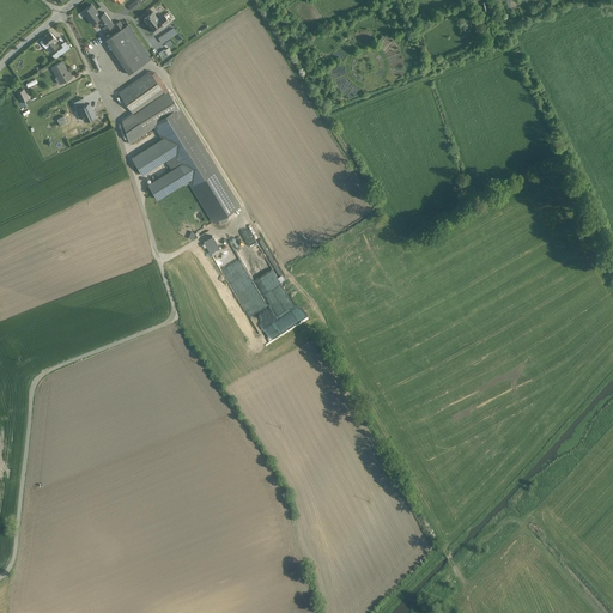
[(135,0),(128,6),(132,11),(139,5),(135,0)]
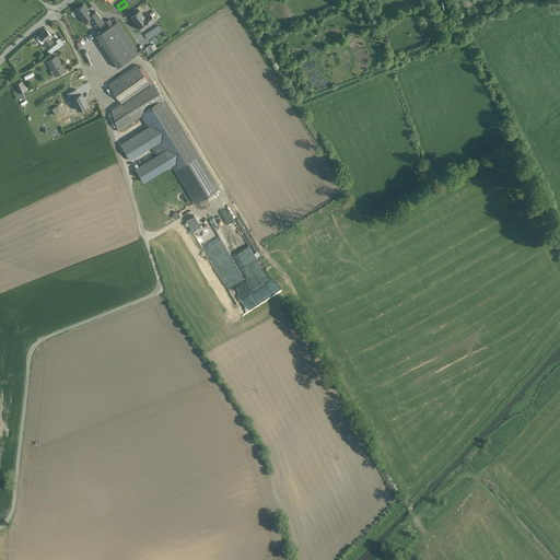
[(92,14),(83,4),(76,10),(84,22),(85,21),(90,25),(93,23),(96,28),(104,22),(95,11),(92,14)]
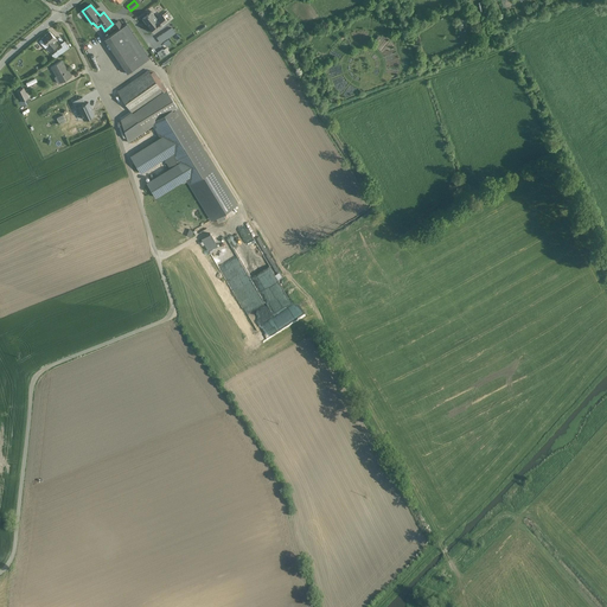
[(148,26),(157,19),(151,12),(142,19),(148,26)]
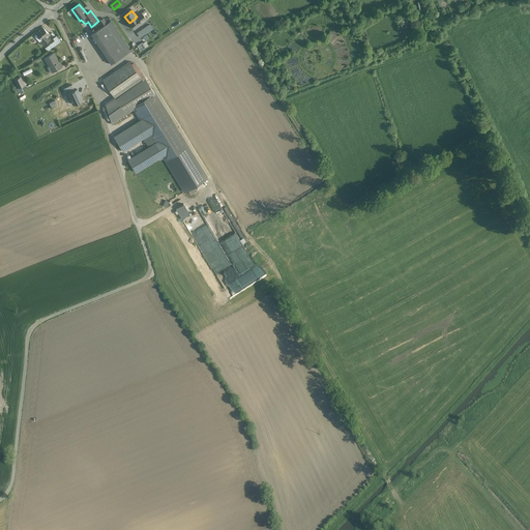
[(137,17),(129,23),(134,29),(142,23),(141,22),(146,19),(145,18),(149,16),(145,10),(137,17)]
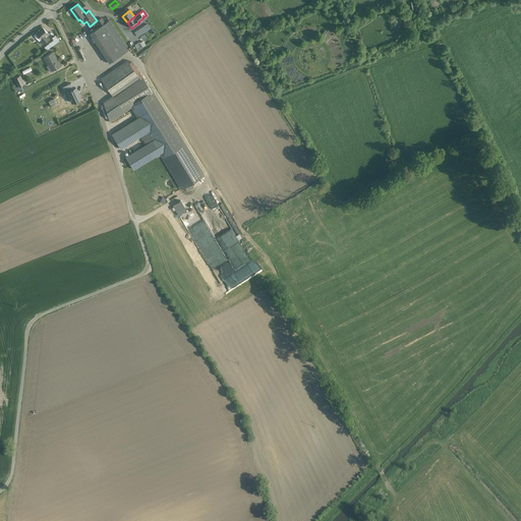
[(122,48),(105,22),(100,25),(90,33),(107,58),(122,48)]
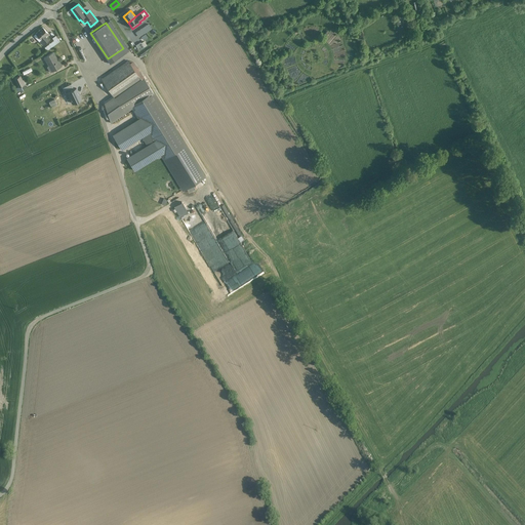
[(148,24),(135,33),(138,37),(143,34),(143,33),(150,28),(148,24)]
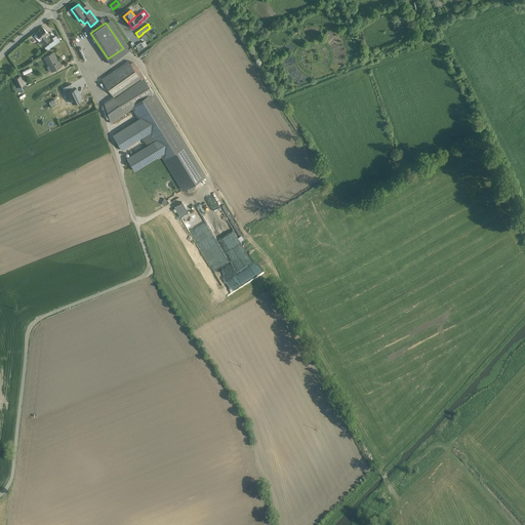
[(42,28),(36,34),(41,40),(42,40),(45,43),(49,40),(45,36),(48,34),(42,28)]
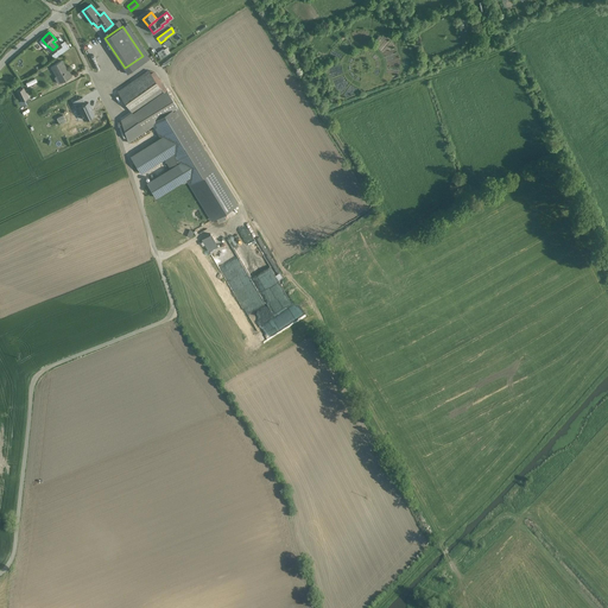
[(166,55),(163,49),(157,52),(160,59),(166,55)]
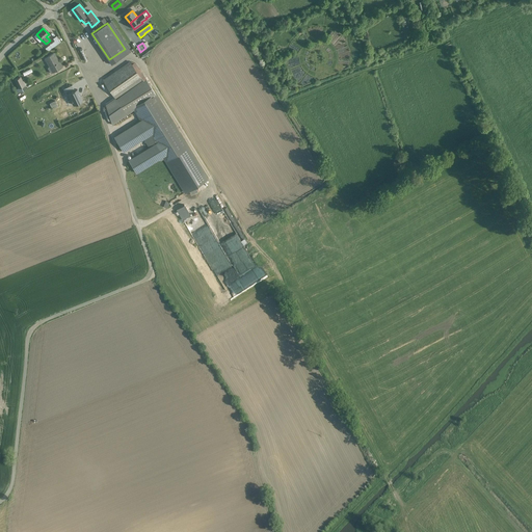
[(54,53),(45,58),(50,68),(52,67),(54,72),(62,67),(60,62),(59,62),(54,53)]
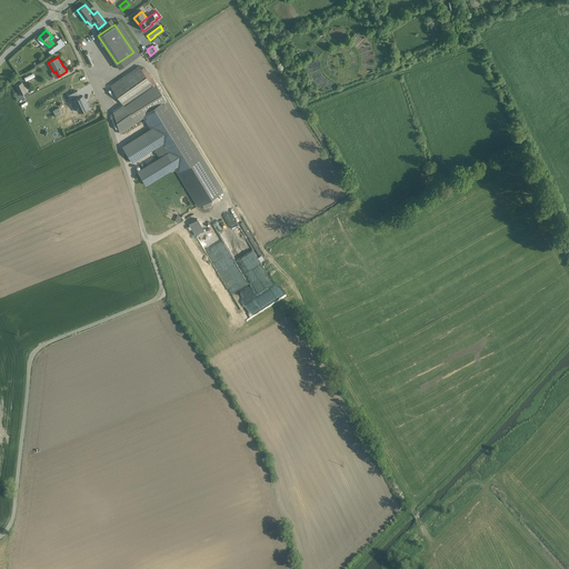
[(139,66),(120,79),(119,77),(109,83),(123,105),(125,106),(152,86),(140,68),(139,66)]
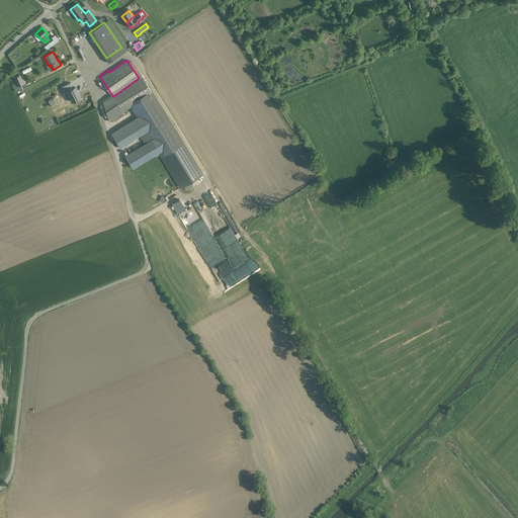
[(183,144),(139,71),(139,72),(131,61),(127,62),(139,78),(113,96),(122,109),(123,108),(132,122),(112,134),(120,147),(141,135),(146,143),(125,155),(134,168),(155,154),(156,156),(160,154),(162,157),(183,144)]
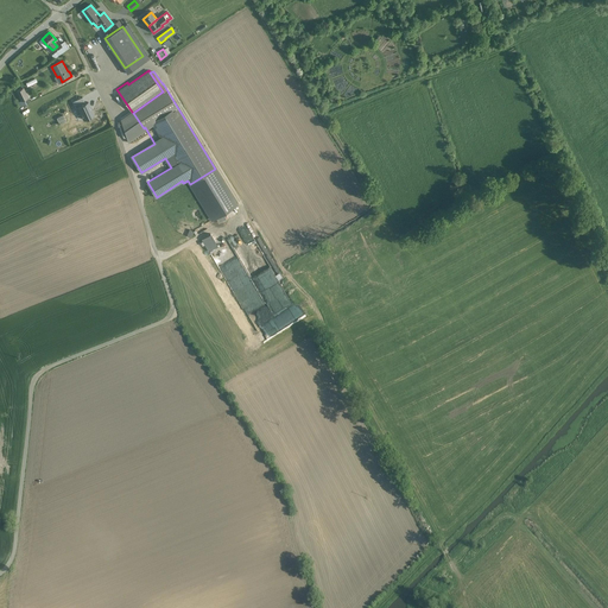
[(17,92),(21,102),(24,101),(29,97),(24,88),(17,92)]
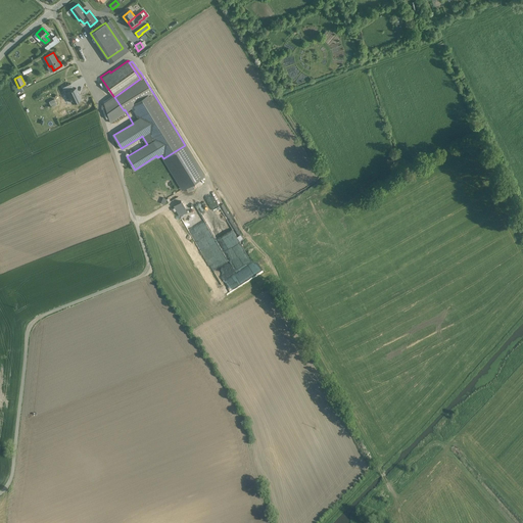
[(70,83),(62,87),(65,93),(66,92),(72,103),(82,99),(76,87),(74,89),(70,83)]
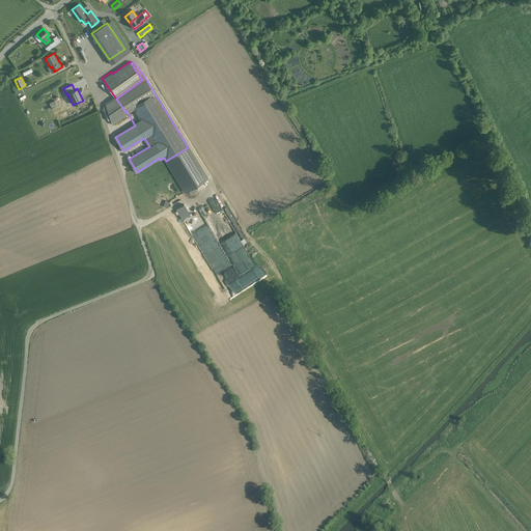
[(106,104),(111,122),(126,112),(116,99),(115,98),(106,104)]
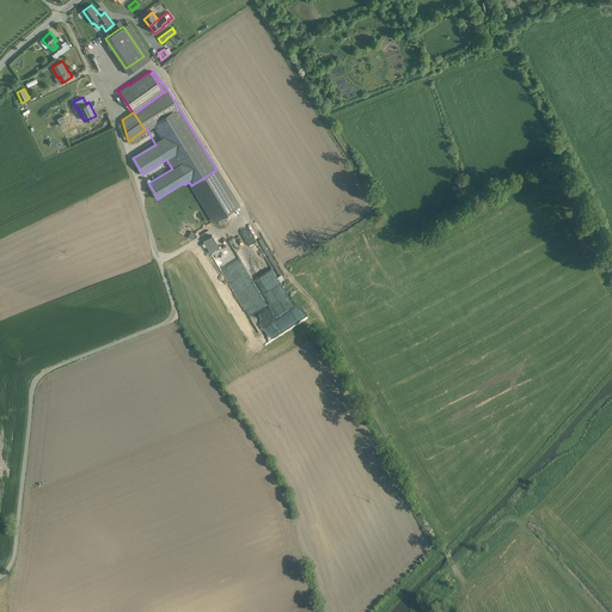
[(213,234),(202,239),(209,251),(219,246),(213,234)]
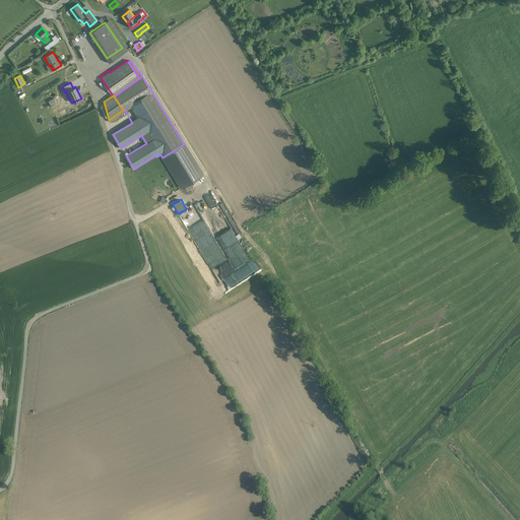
[(234,233),(240,233),(219,199),(216,200),(216,207),(214,208),(211,208),(209,209),(208,211),(206,207),(209,207),(211,206),(212,200),(211,201),(210,203),(208,203),(206,201),(201,204),(201,205),(208,216),(211,216),(211,219),(215,219),(218,223),(217,226),(222,226),(226,224),(229,228),(232,229),(234,233)]
